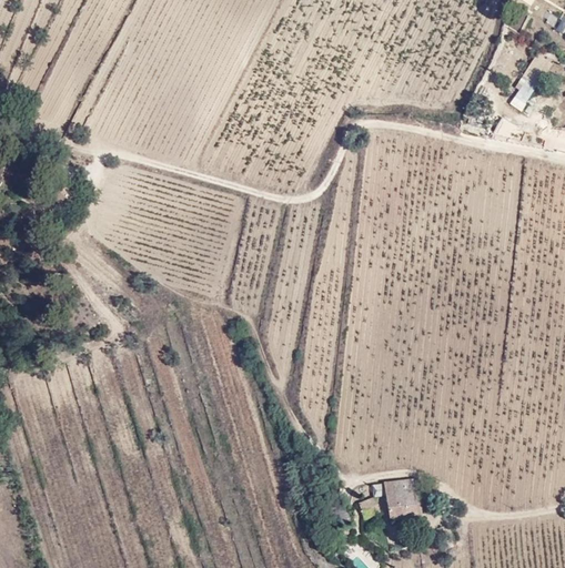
[(551,30),(560,34),(564,26),(564,21),(557,18),(551,30)]
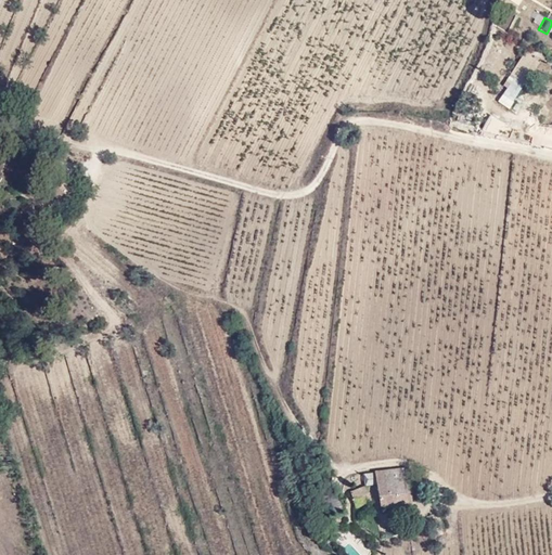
[(496,131),(534,67),(525,61),(484,124),(496,131)]
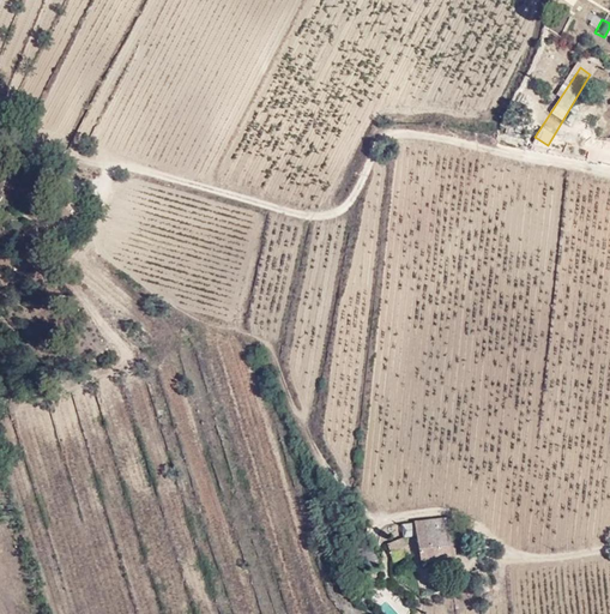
[(589,154),(593,142),(574,134),(569,145),(589,154)]
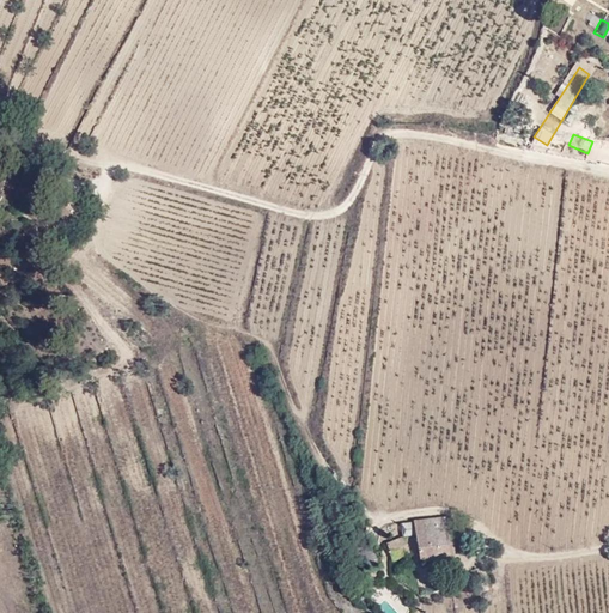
[(71,214),(58,204),(48,217),(60,228),(71,214)]
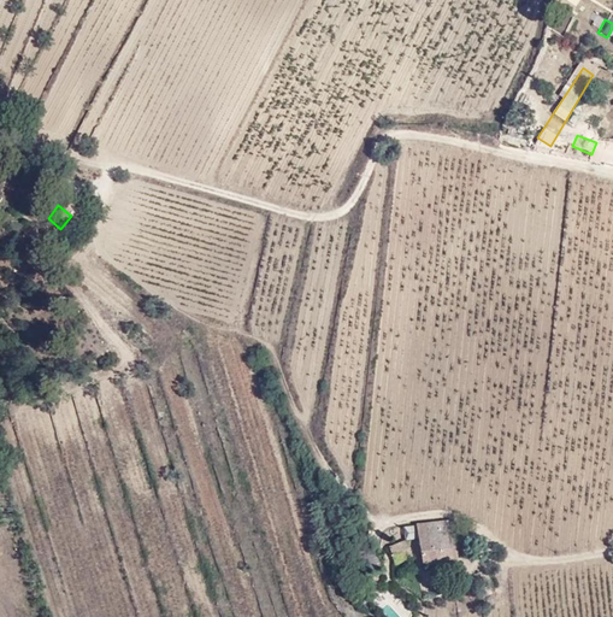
[(423,564),(458,558),(453,518),(417,523),(419,536),(423,564)]
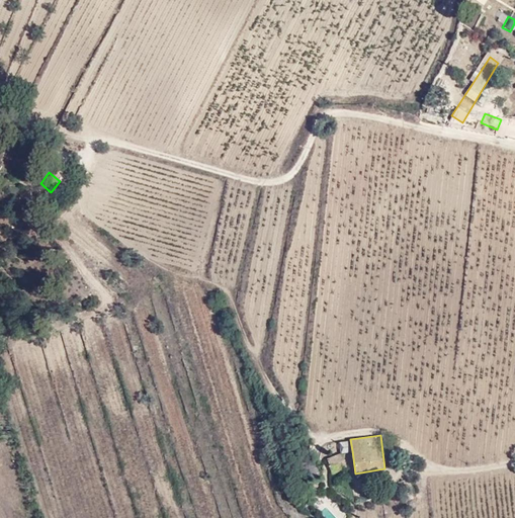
[(340,441),(341,452),(352,450),(350,439),(340,441)]
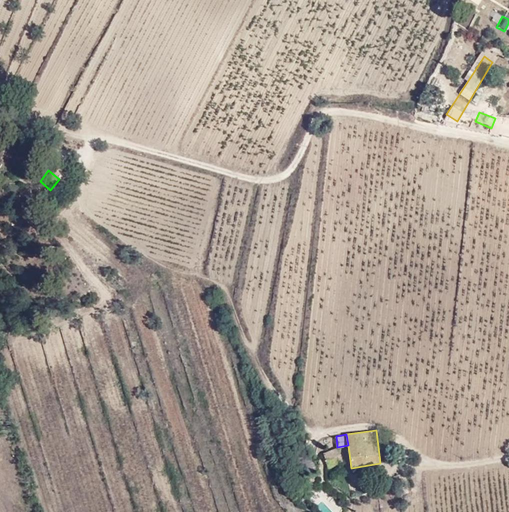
[(342,459),(337,447),(323,452),(328,465),(342,459)]
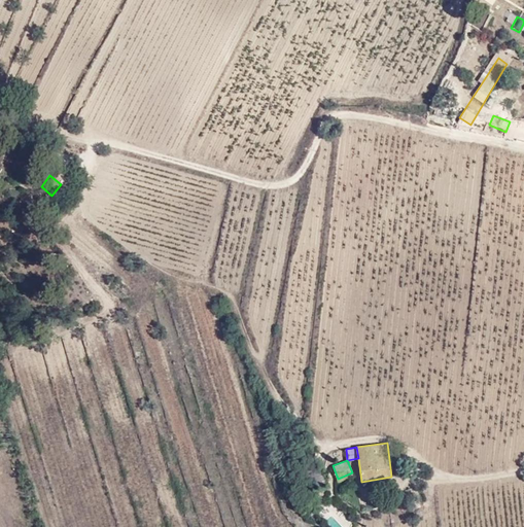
[(314,501),(326,495),(323,487),(310,493),(314,501)]
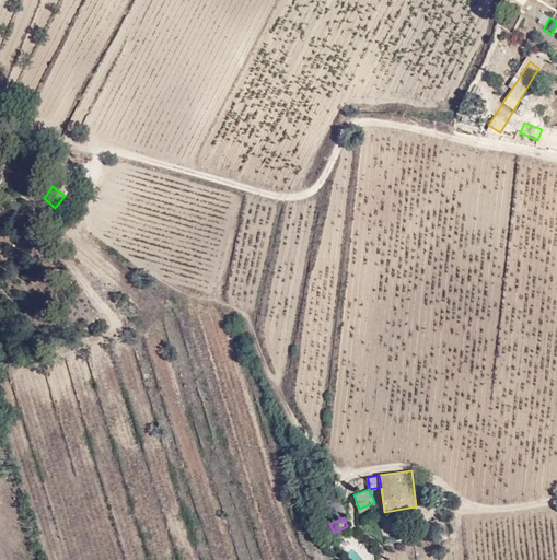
[(360,559),(350,548),(344,552),(350,559),(360,559)]
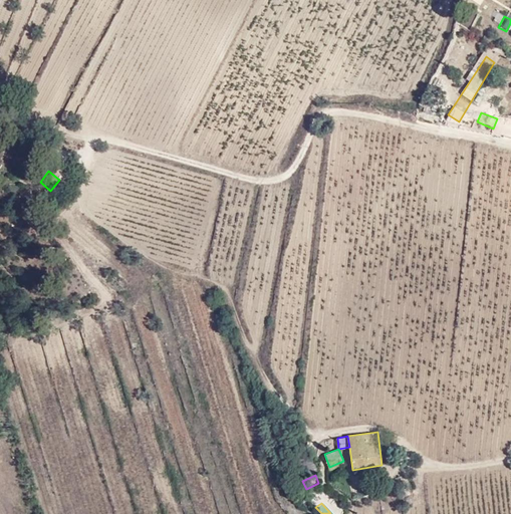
All buildings are outlined.
